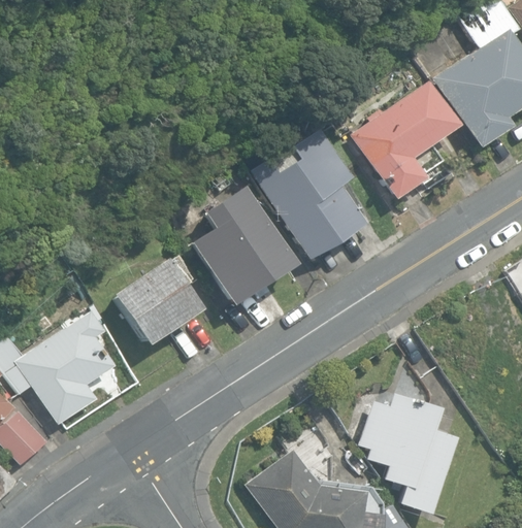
[(435,79),(481,147),(513,127),(508,119),(521,109),(521,44),(515,34),(521,31),(521,29),(501,0),(480,0),(460,13),(483,48),(435,79)]
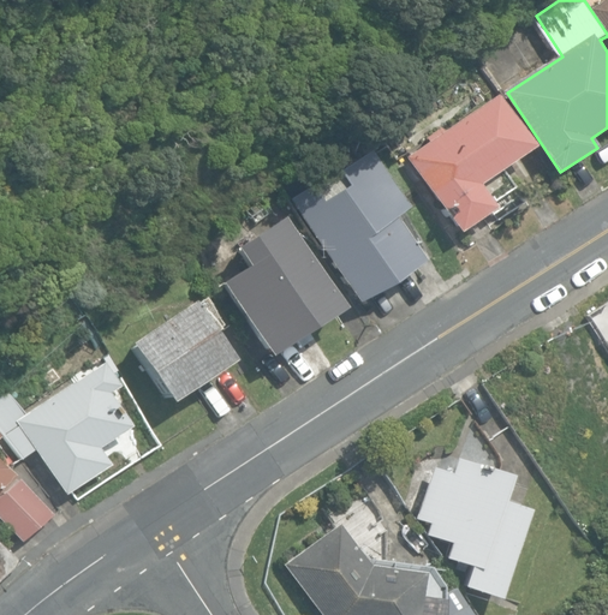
[(607,3),(595,11),(607,29),(607,3)]
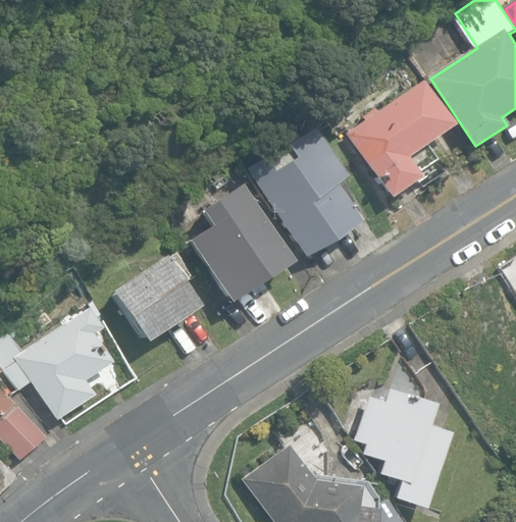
[(349,134),(392,198),(421,177),(408,158),(456,125),(426,82),(349,134)]
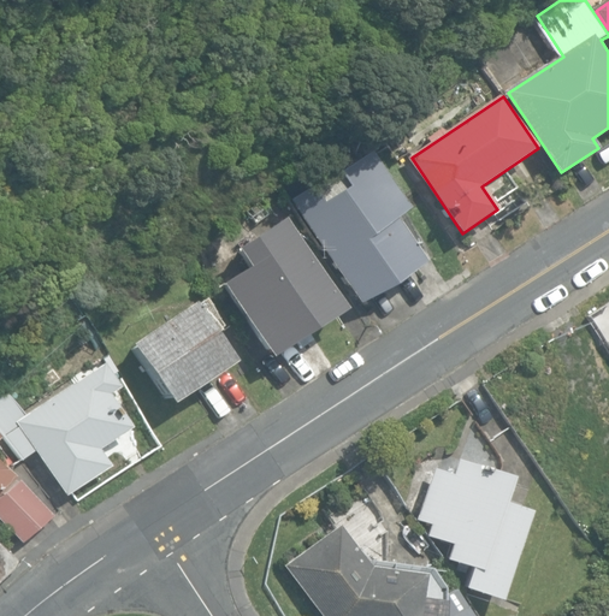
[(295,199),(361,303),(426,262),(400,219),(412,212),(374,152),(342,172),(352,187),(326,202),(315,185),(295,199)]
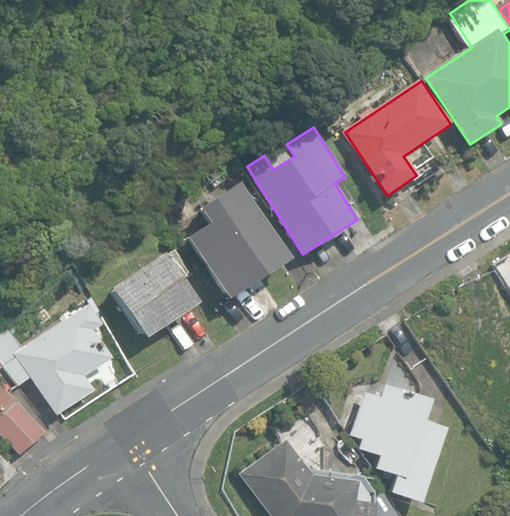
[(214,179),(220,186),(232,177),(226,170),(214,179)]
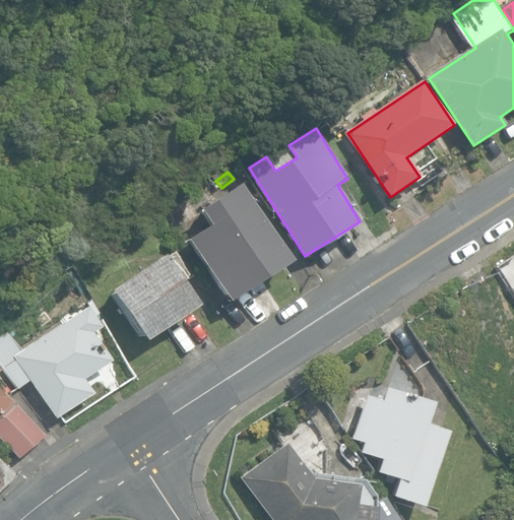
[(190,240),(230,301),(291,261),(242,185),(201,211),(211,226),(190,240)]
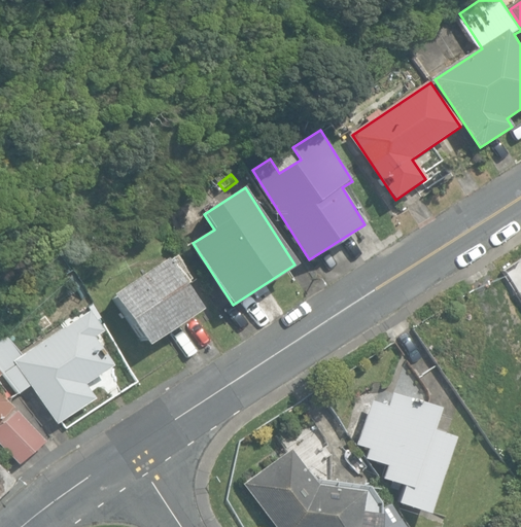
[(113,294),(147,346),(200,311),(166,260),(113,294)]
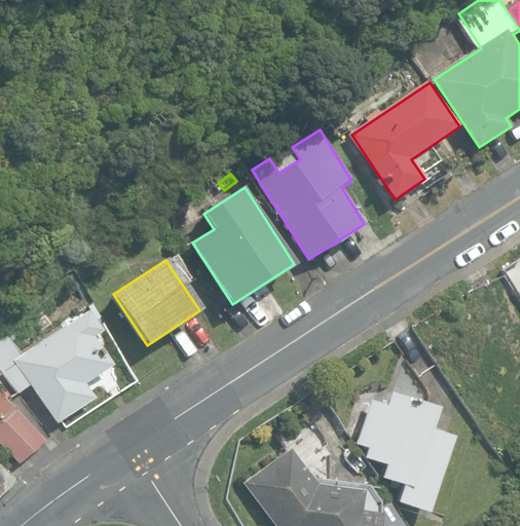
[(34,384),(60,422),(98,397),(87,382),(115,364),(97,337),(106,330),(93,309),(26,354),(10,335),(0,343),(0,363),(23,392),(34,384)]
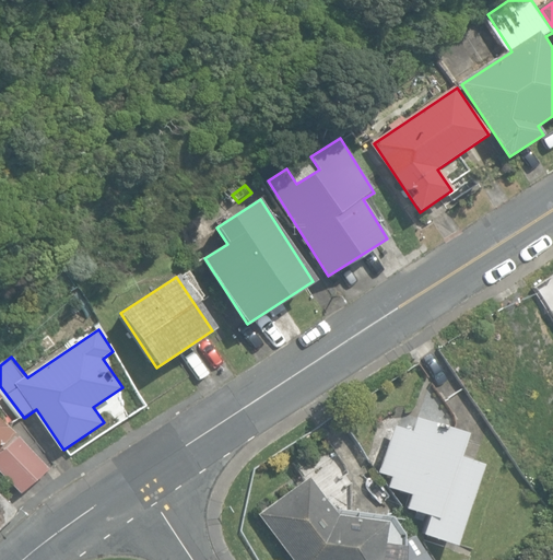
[(0,534),(24,510),(1,489),(0,489),(0,451),(18,433),(0,417),(0,400),(3,397),(0,393),(0,534)]
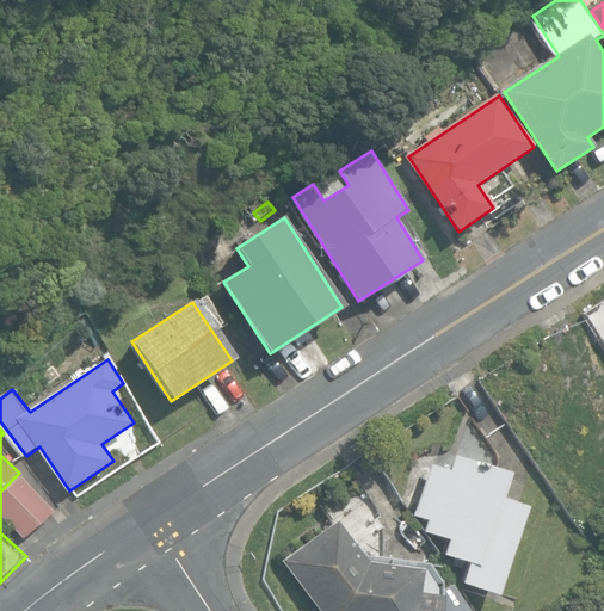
[(461,584),(499,596),(529,507),(503,498),(511,471),(457,454),(451,469),(435,463),(417,516),(429,519),(424,531),(448,539),(443,555),(467,563),(461,584)]
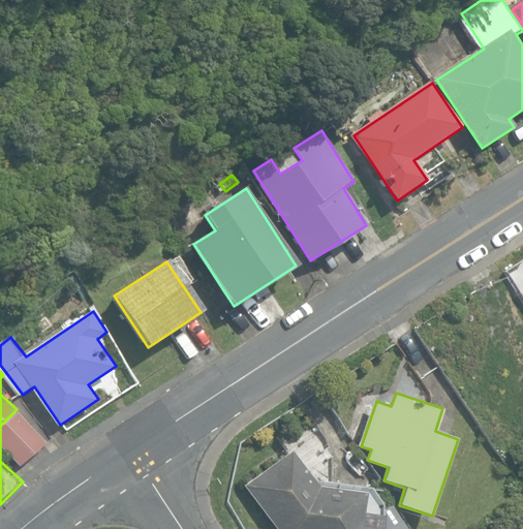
[(0,431),(0,438),(24,465),(50,442),(22,411),(0,431)]
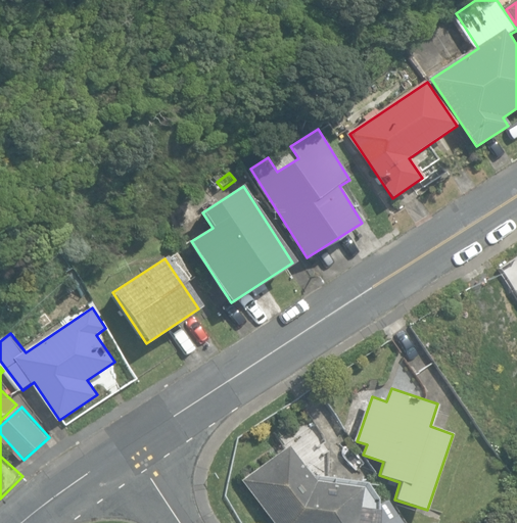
[(404,522),(389,501),(375,510),(359,508),(362,487),(317,481),(291,445),(244,479),(276,522),(404,522)]
